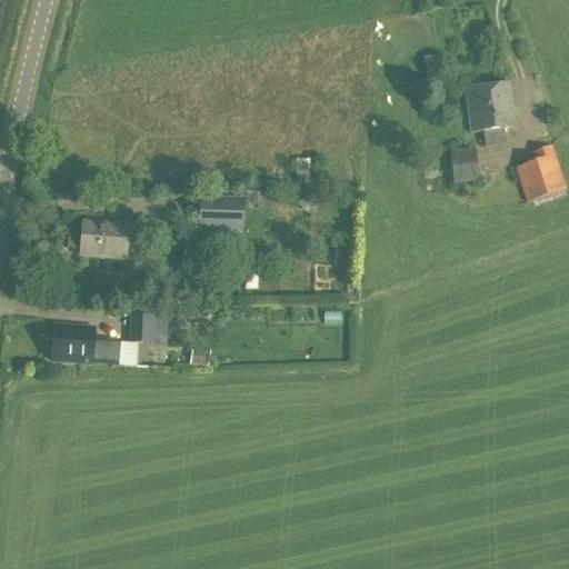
[(471,133),(483,131),(486,148),(502,146),(501,129),(515,128),(509,83),(466,89),(471,133)]
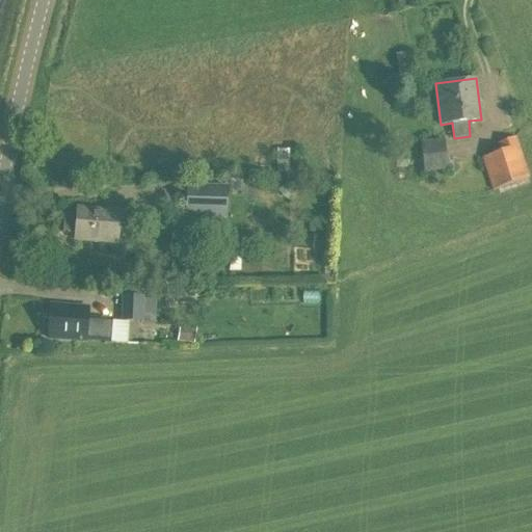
[(493,190),(528,178),(514,137),(498,142),(500,151),(482,157),(493,190)]
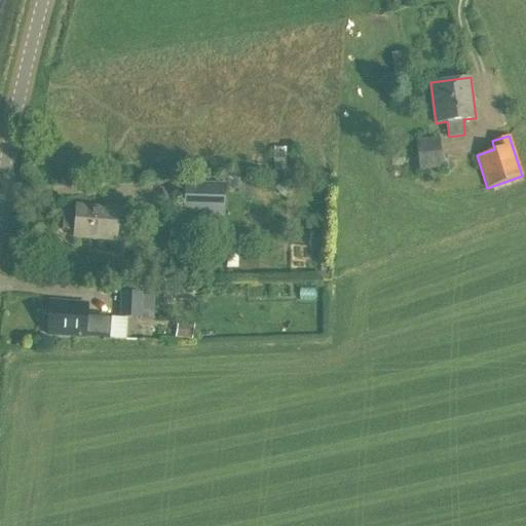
[(419,170),(442,166),(438,138),(416,141),(419,170)]
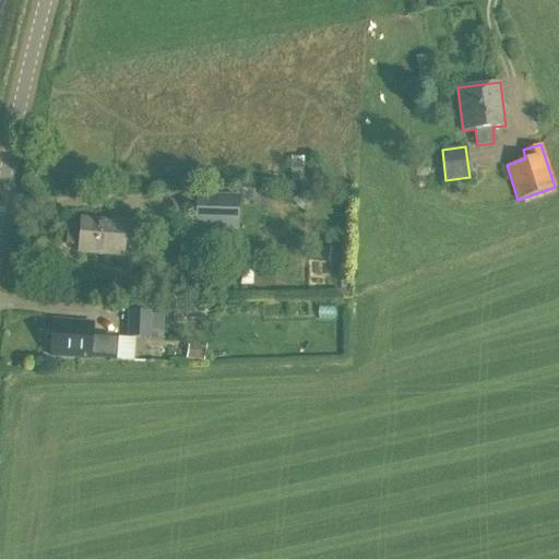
[(301,212),(312,200),(302,190),(292,203),(301,212)]
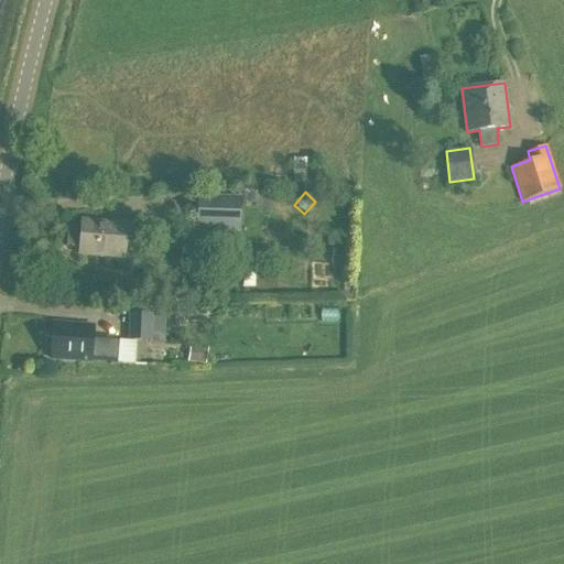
[(241,231),(241,197),(197,195),(196,229),(241,231)]
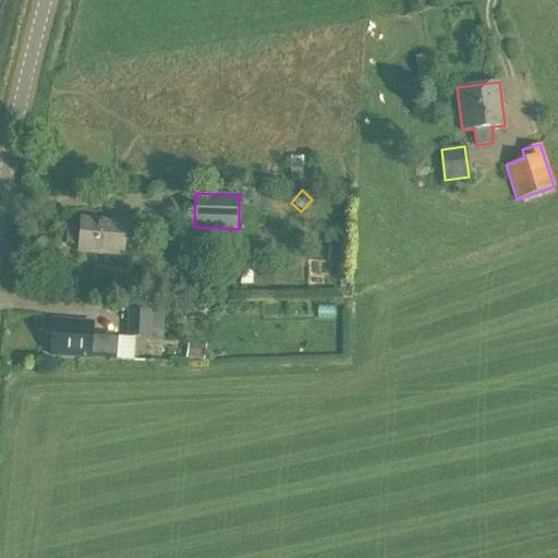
[(123,254),(125,222),(81,219),(81,225),(68,225),(65,244),(79,245),(79,251),(123,254)]
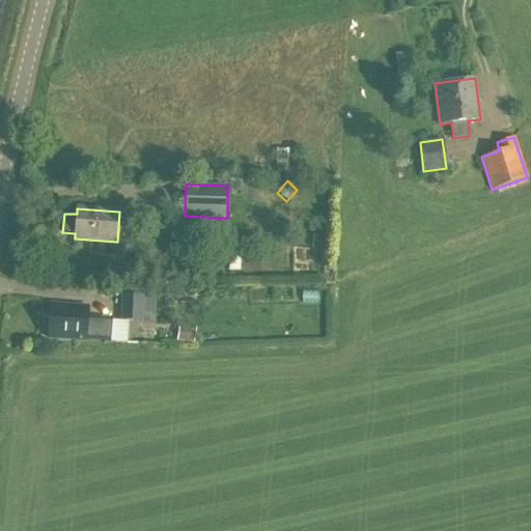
[(156,313),(157,299),(143,298),(143,296),(122,295),(121,320),(142,320),(142,313),(156,313)]
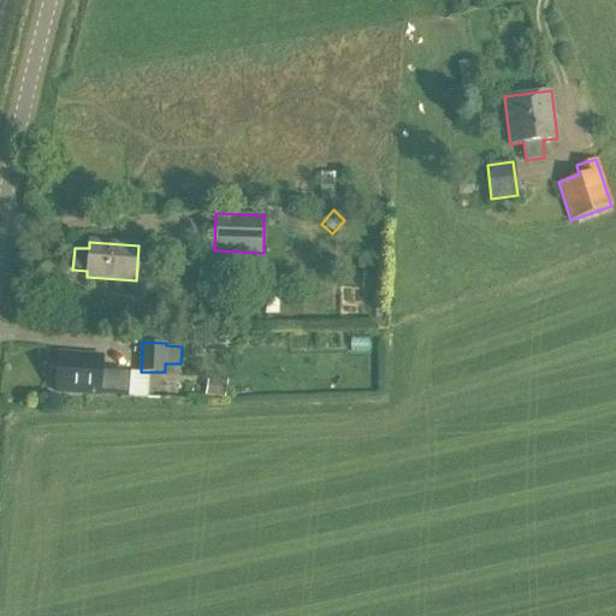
[(102,355),(59,351),(55,391),(99,395),(128,397),(130,368),(101,366),(102,355)]
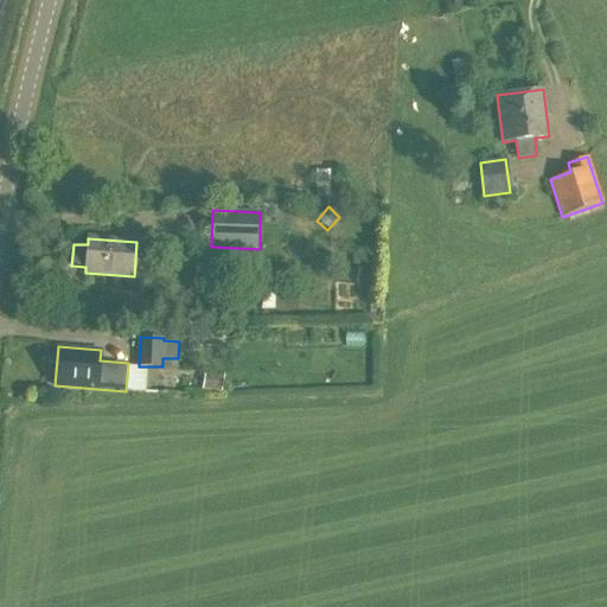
[(204,372),(202,390),(222,393),(224,375),(204,372)]
